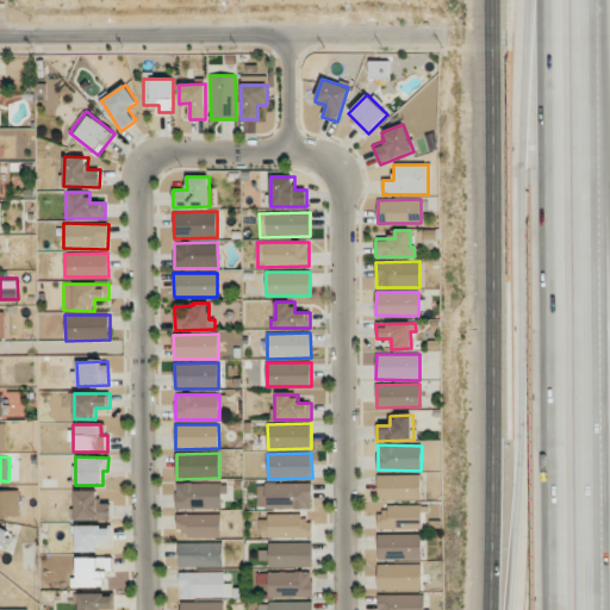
[(421,499),(421,474),(378,475),(378,500),(421,499)]
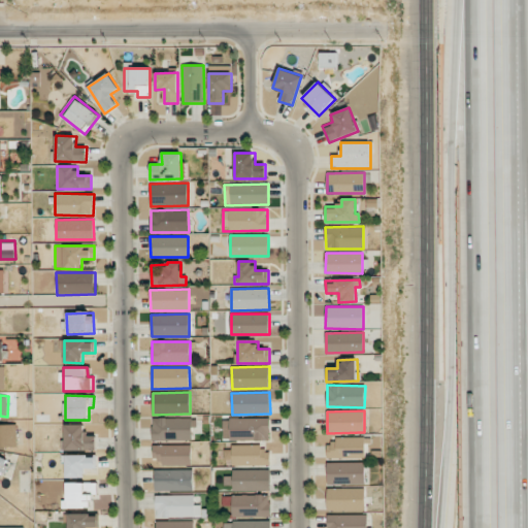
[(152,440),(193,441),(194,419),(153,418),(152,440)]
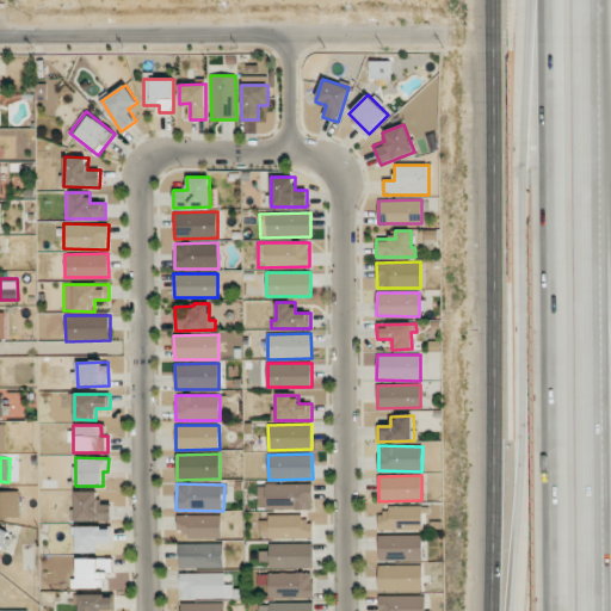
[(313,485),(258,485),(258,510),(312,510),(313,485)]
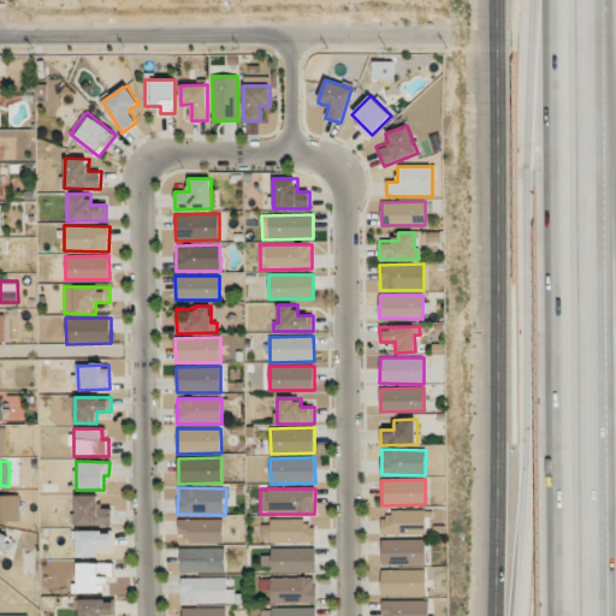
[(19,495),(0,495),(0,521),(21,521),(19,495)]
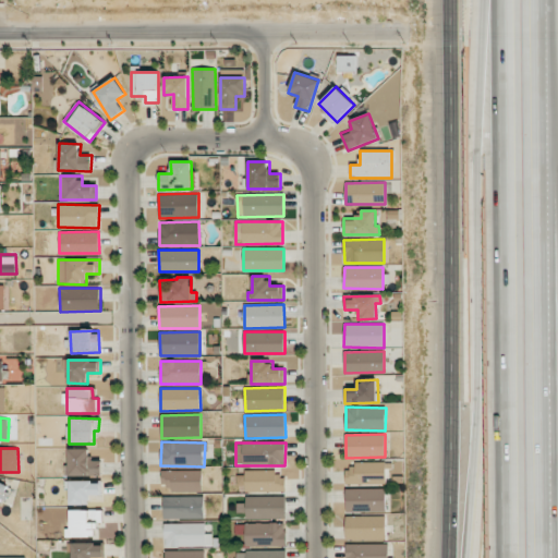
[(69,475),(101,476),(101,460),(91,460),(91,448),(69,448),(69,475)]
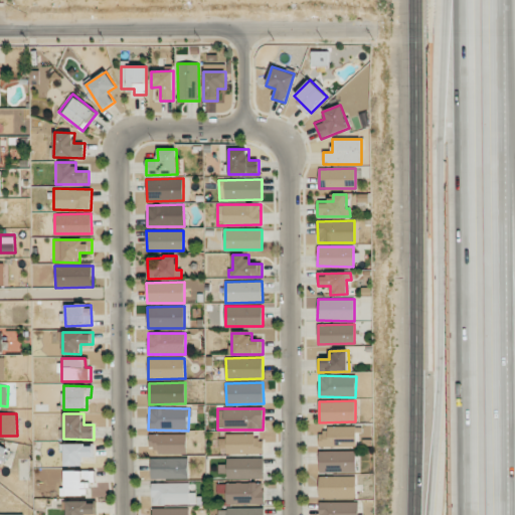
[(319,447),(356,447),(356,427),(318,428),(319,447)]
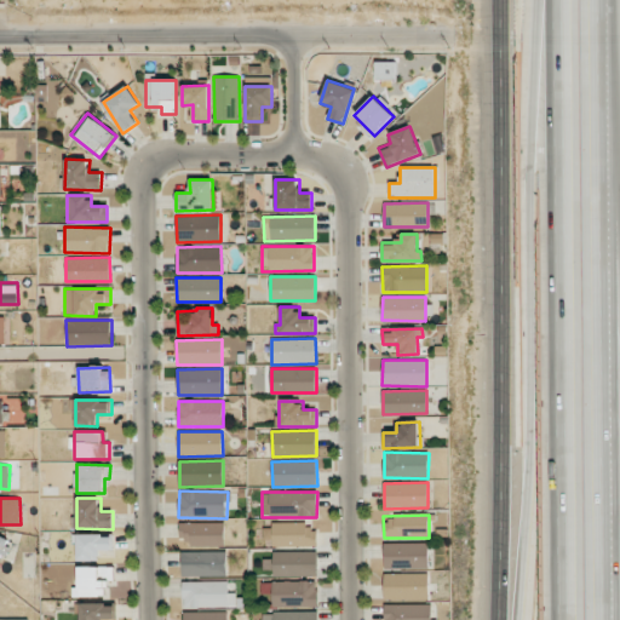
[(224,522),(181,523),(181,546),(224,545),(224,522)]
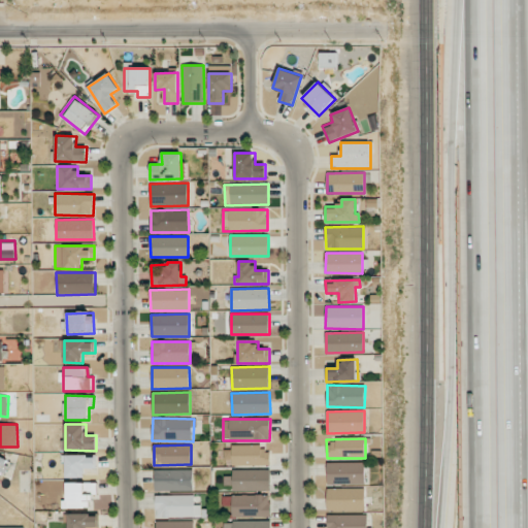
[(232,465),(270,465),(270,446),(231,447),(232,465)]
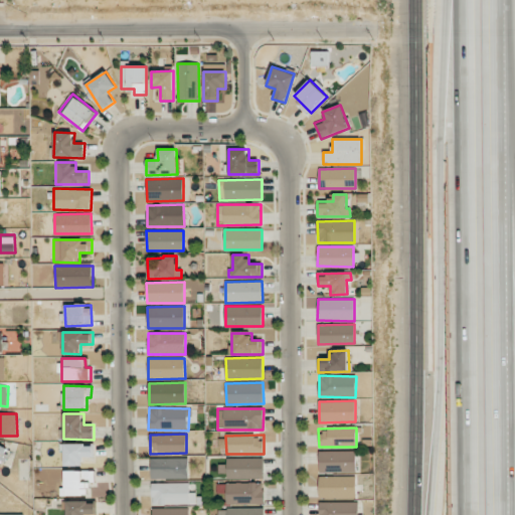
[(0,467),(8,448),(0,444),(0,467)]
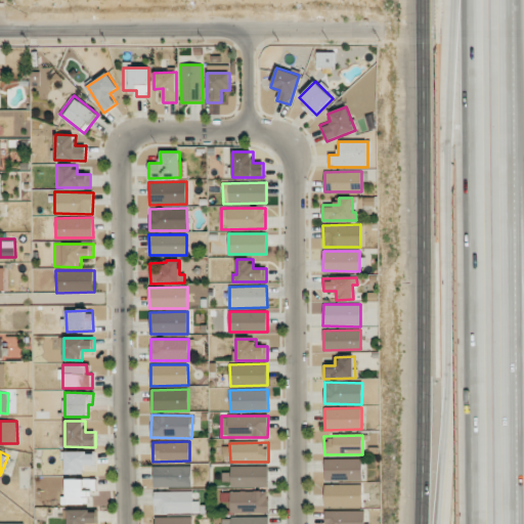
[(79,474),(79,467),(96,466),(95,451),(64,452),(66,475),(79,474)]
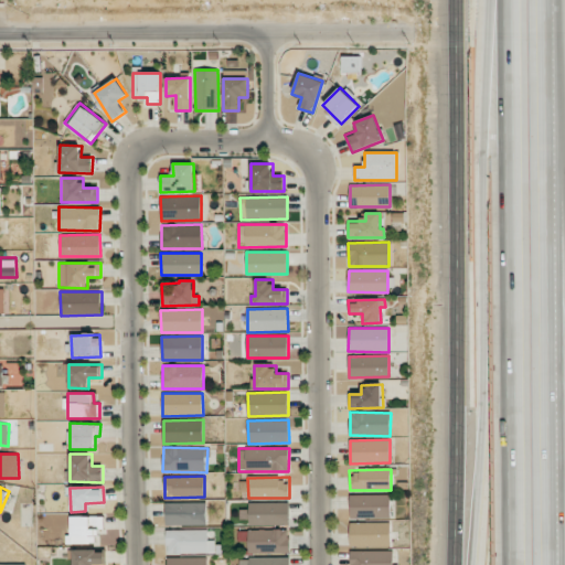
[(390,494),(350,496),(351,519),(391,518),(390,494)]
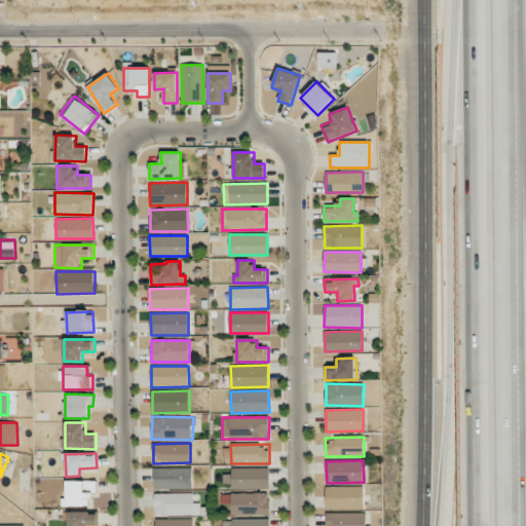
[(191,489),(192,468),(154,467),(154,489),(191,489)]
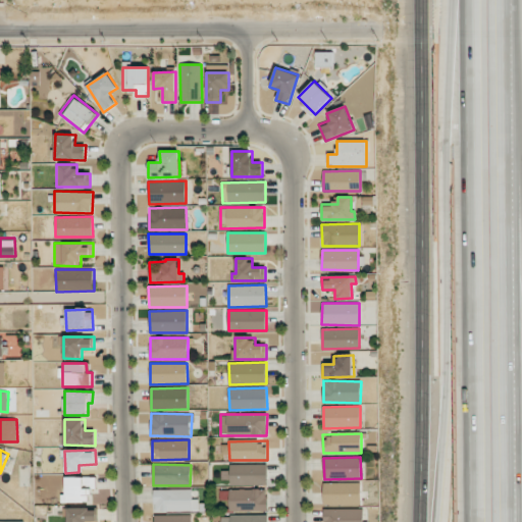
[(267,464),(229,465),(229,486),(267,485),(267,464)]
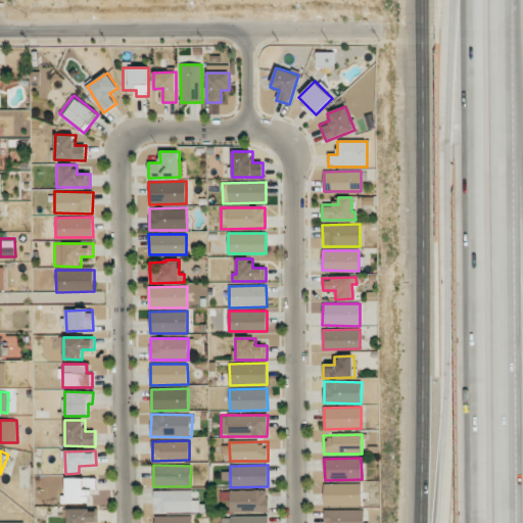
[(96,478),(65,478),(65,503),(89,503),(89,489),(96,489),(96,478)]
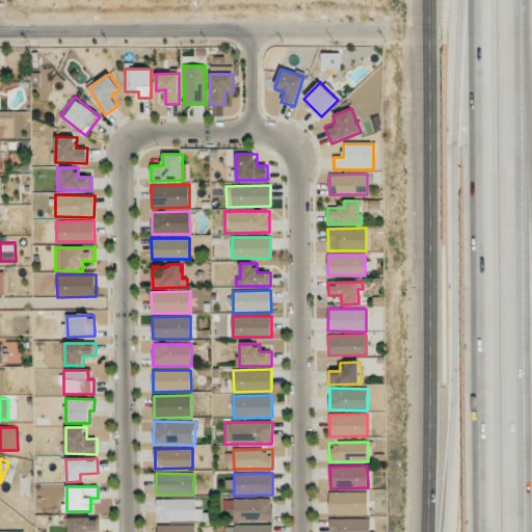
[(329,514),(368,513),(367,491),(329,493),(329,514)]
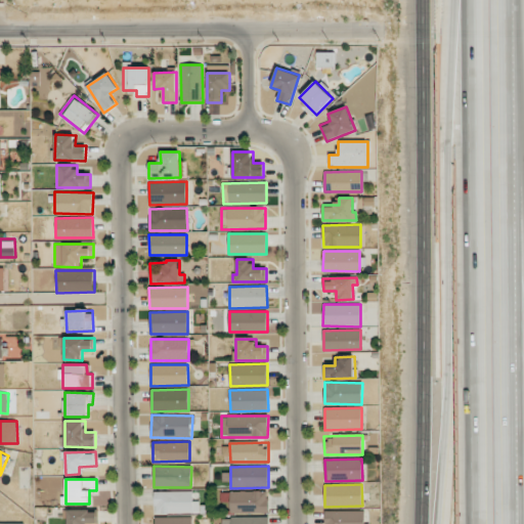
[(268,513),(268,490),(230,491),(230,513),(268,513)]
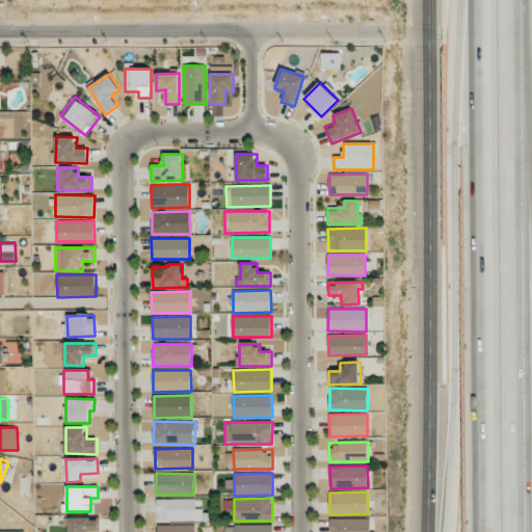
[(195,499),(157,500),(158,522),(203,521),(203,508),(195,509),(195,499)]
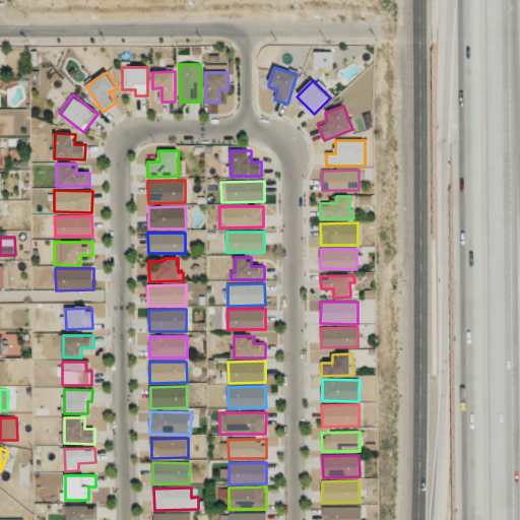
[(67,507),(67,519),(98,519),(98,506),(67,507)]
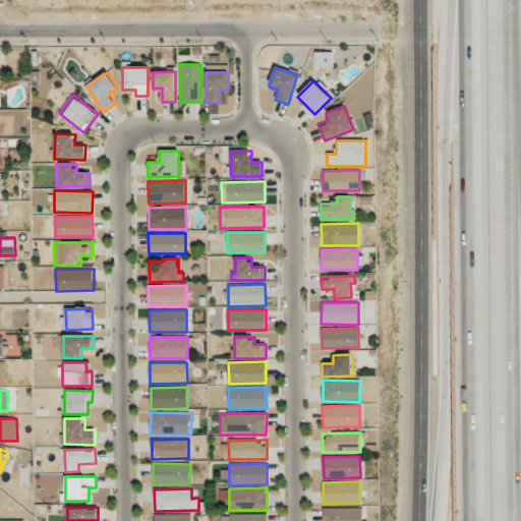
[(361,520),(362,508),(323,508),(323,520),(361,520)]
